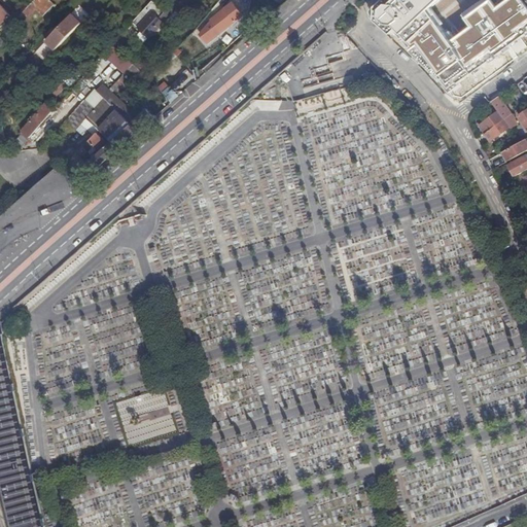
[(35,0),(32,3),(24,11),(29,16),(36,8),(44,15),(50,8),(47,5),(50,2),(48,0),(35,0)]
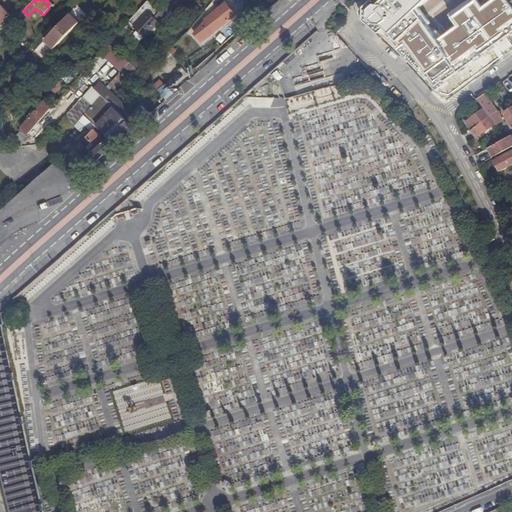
[(158,13),(159,11),(153,5),(147,0),(146,0),(128,21),(146,36),(163,17),(158,13)]
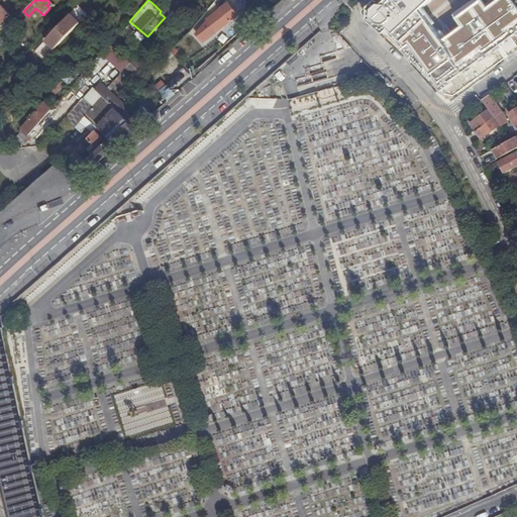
[(182,0),(170,0),(161,11),(160,13),(165,17),(173,8),(175,9),(182,0)]
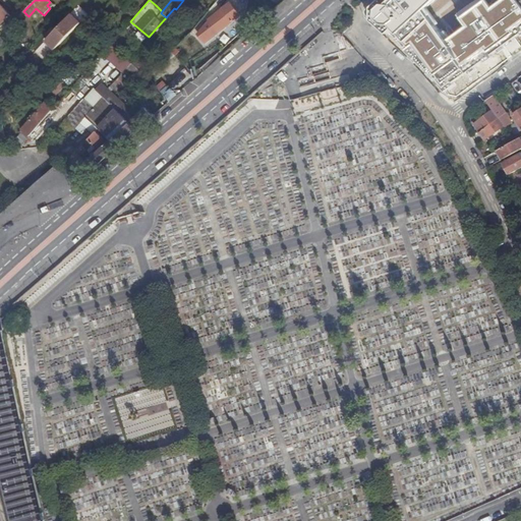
[(421,0),(432,0),(438,5),(442,0),(397,0),(408,12),(421,0)]
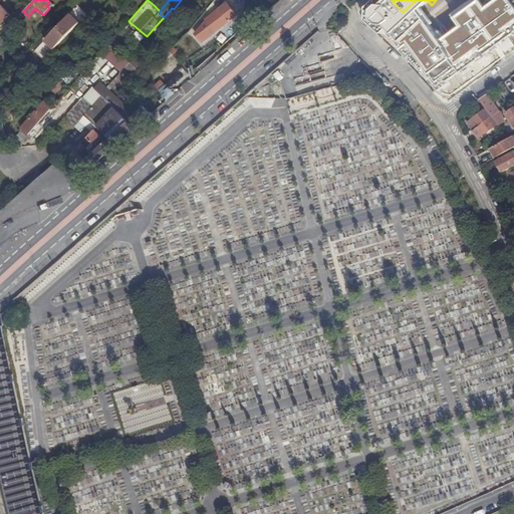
[(0,23),(8,16),(9,17),(10,16),(9,15),(10,14),(0,2),(0,23)]
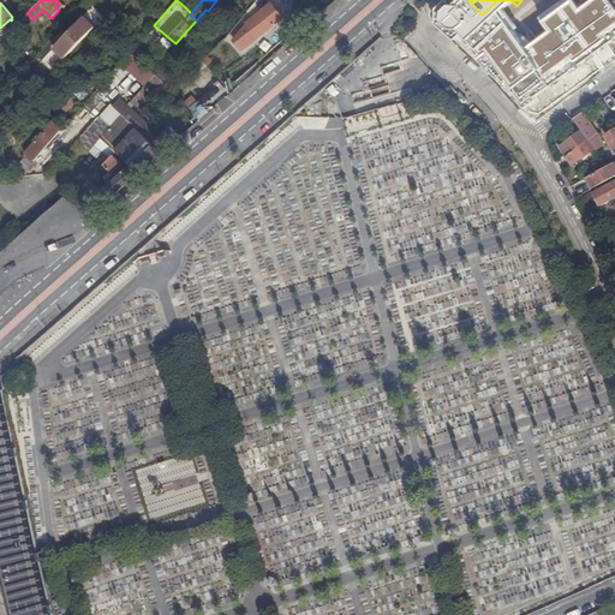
[(248,30),(255,39),(282,17),(273,4),(248,22),(248,28),(249,29),(248,30)]
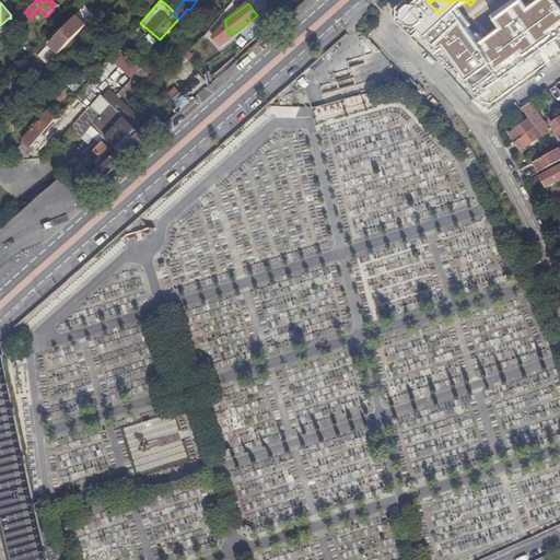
[(475,3),(448,23),(464,42),(455,48),(469,67),(485,55),(489,61),(500,51),(474,19),(481,12),(475,3)]
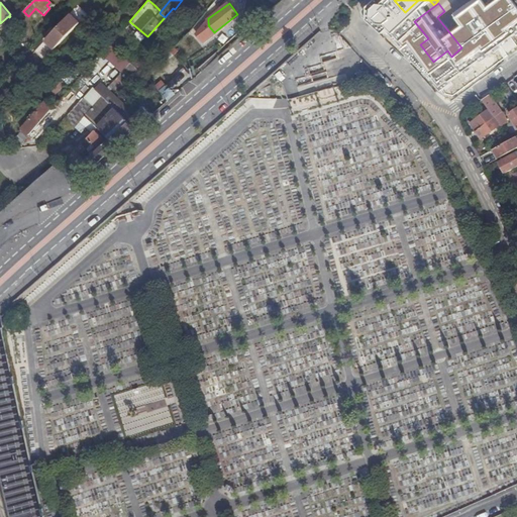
[(71,13),(45,40),(55,49),(80,22),(71,13)]
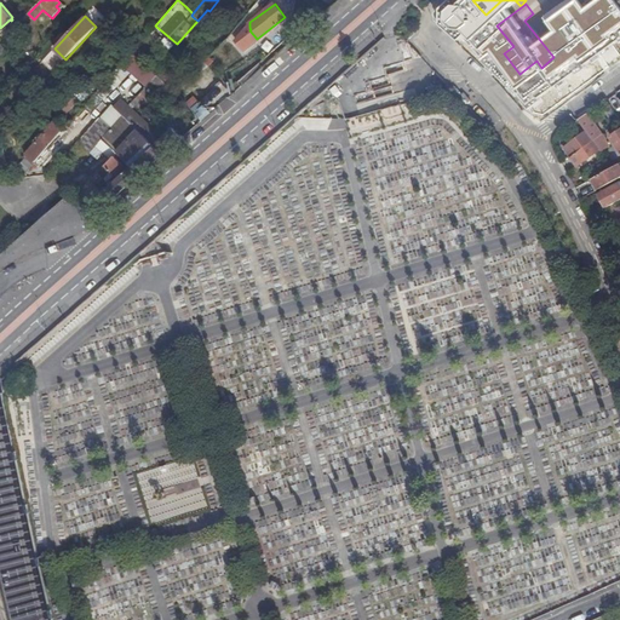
[(220,21),(216,16),(212,21),(220,30),(223,26),(219,22),(220,21)]
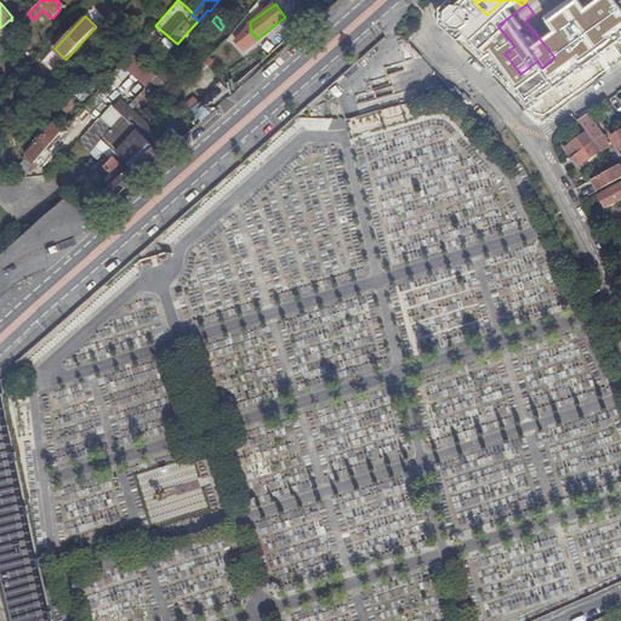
[(565,52),(580,72),(613,46),(598,27),(565,52)]
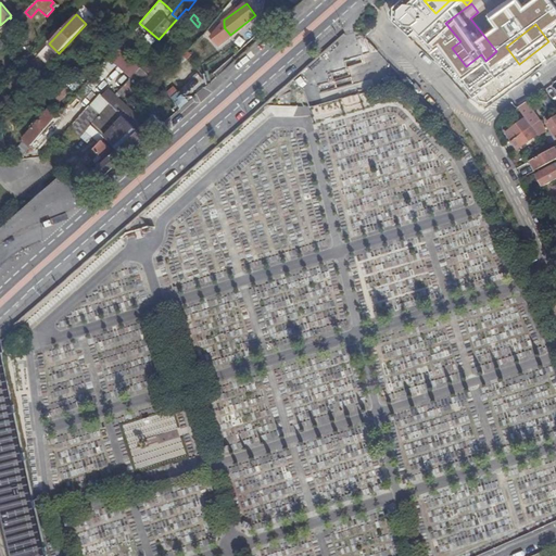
[(218,45),(230,35),(224,27),(212,37),(218,45)]
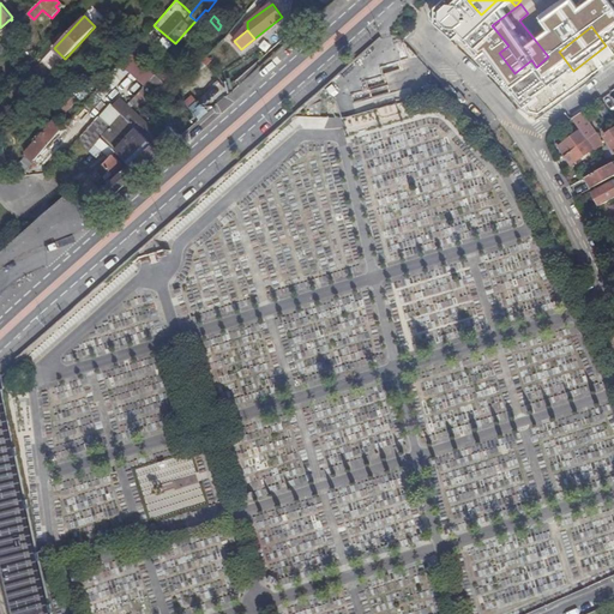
[(115,88),(130,71),(122,65),(108,80),(115,88)]
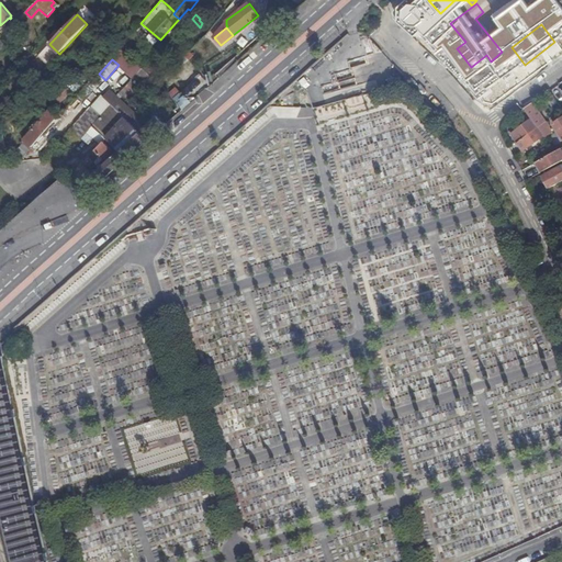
[(154,78),(157,82),(165,75),(150,60),(143,68),(154,78)]
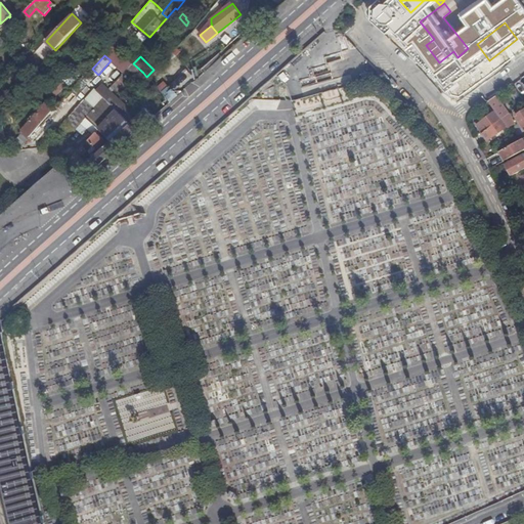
[(146,77),(151,82),(172,62),(167,57),(154,70),(146,77)]
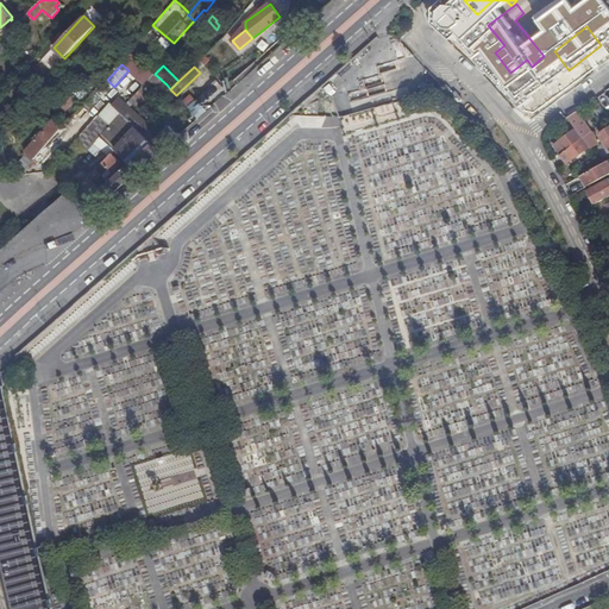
[(142,111),(167,85),(155,74),(130,100),(142,111)]
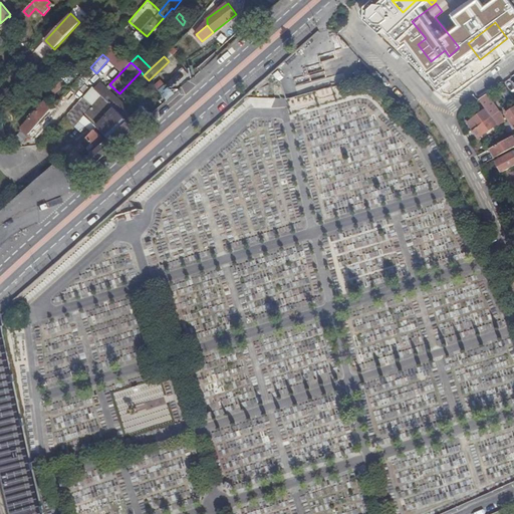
[(457,66),(440,77),(452,95),(469,84),(457,66)]
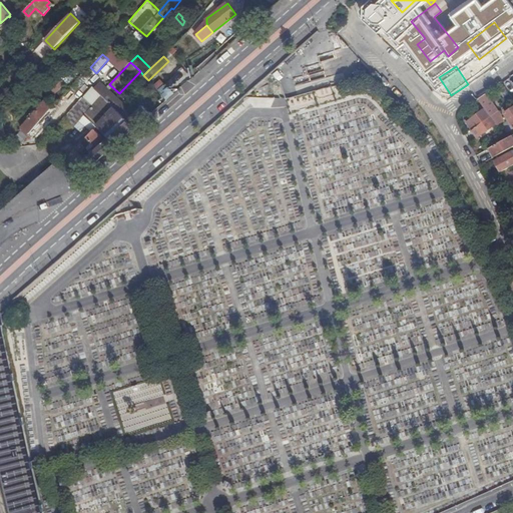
[(385,85),(389,81),(384,76),(380,80),(385,85)]
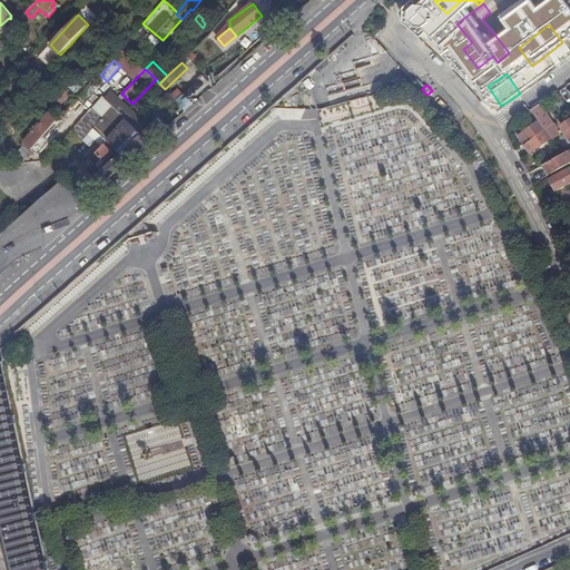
[(60,105),(71,92),(65,87),(53,99),(60,105)]
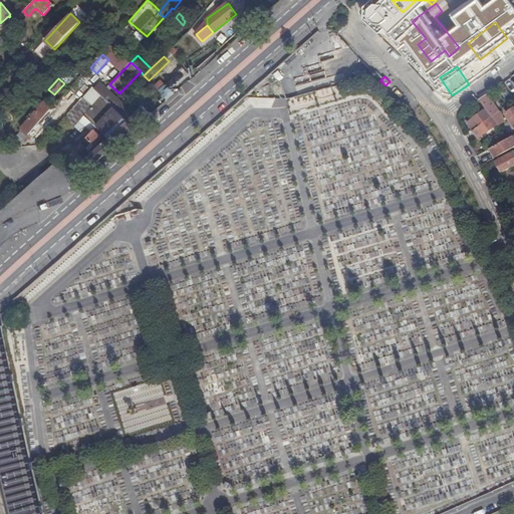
[(135,129),(152,113),(152,112),(155,110),(150,104),(145,107),(143,105),(136,112),(127,108),(100,82),(95,88),(93,86),(84,97),(93,105),(102,95),(124,116),(135,129)]
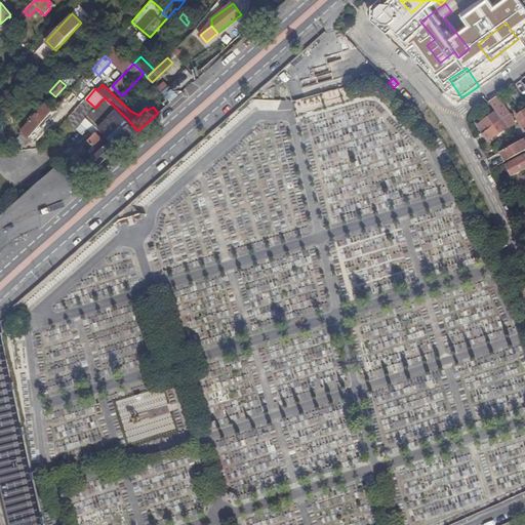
[(513,116),(498,95),(490,102),(497,111),(509,126),(510,128),(515,125),(510,117),(513,116)]
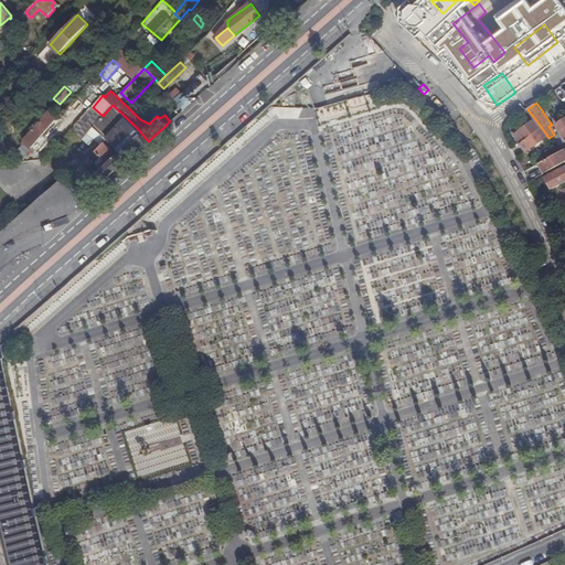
[(94,190),(148,141),(137,128),(113,105),(103,116),(93,126),(106,139),(107,140),(108,139),(119,152),(99,170),(96,173),(93,176),(87,169),(100,155),(105,159),(113,151),(104,141),(102,145),(76,170),(94,190)]
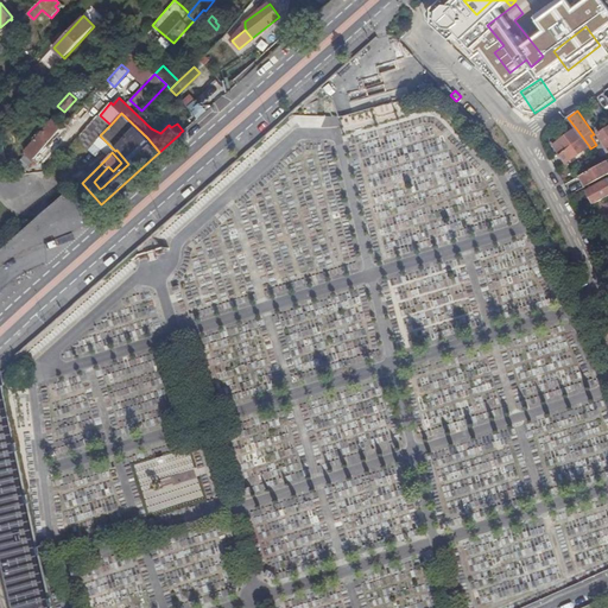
[(111,125),(100,115),(81,137),(78,139),(89,147),(94,143),(100,135),(111,125)]
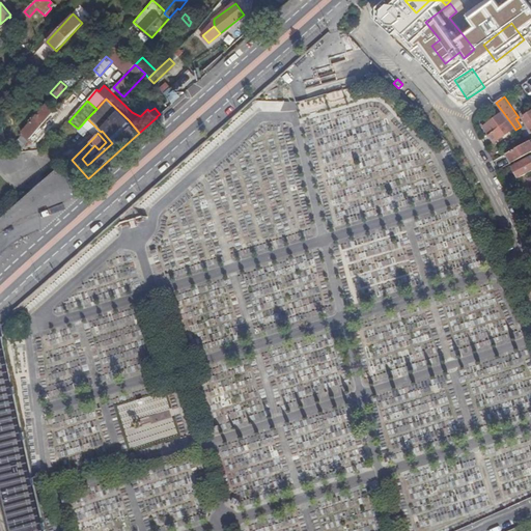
[(56,110),(48,103),(33,120),(31,118),(28,121),(30,123),(22,132),(26,135),(18,143),(10,137),(5,142),(18,152),(31,138),(56,110)]
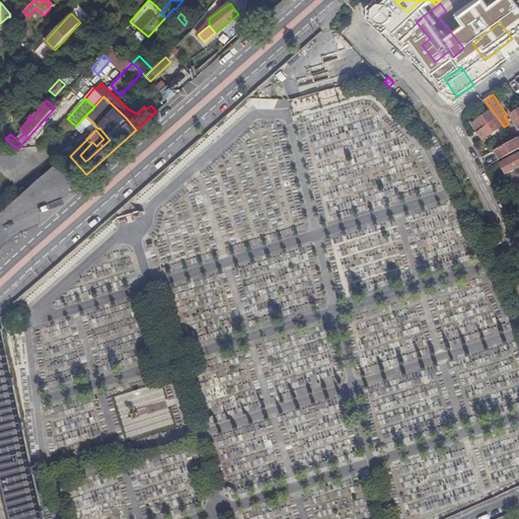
[(503,125),(492,109),(472,124),(485,138),(503,125)]
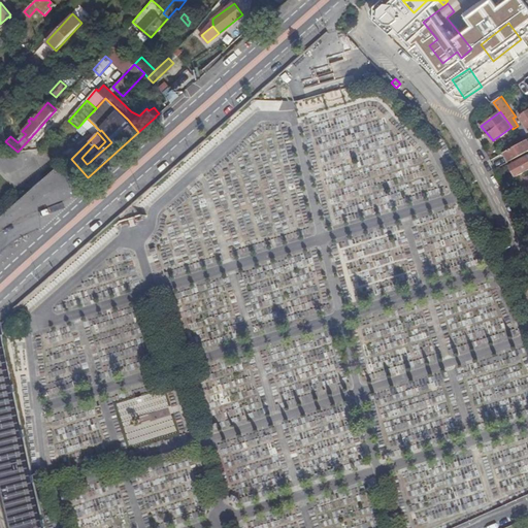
[(88,129),(95,135),(97,132),(99,130),(87,118),(81,124),(88,129)]
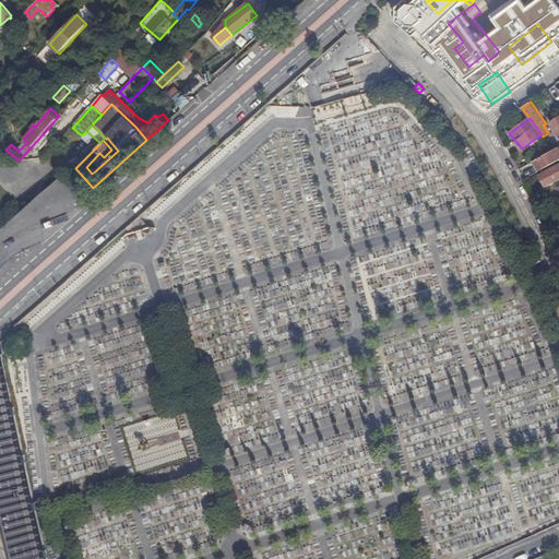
[(86,131),(82,135),(88,142),(93,137),(86,131)]
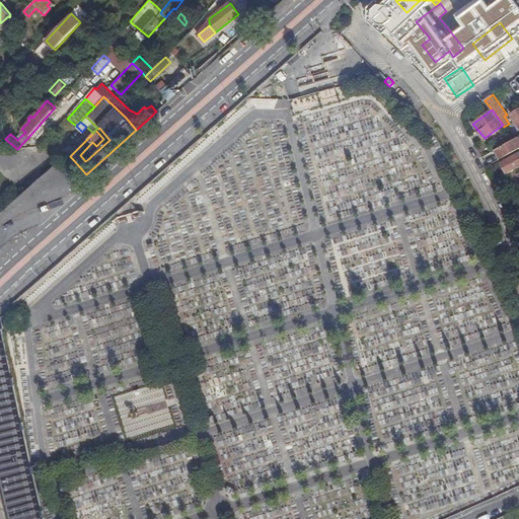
[(496,149),(501,158),(518,148),(518,136),(513,139),(496,149)]
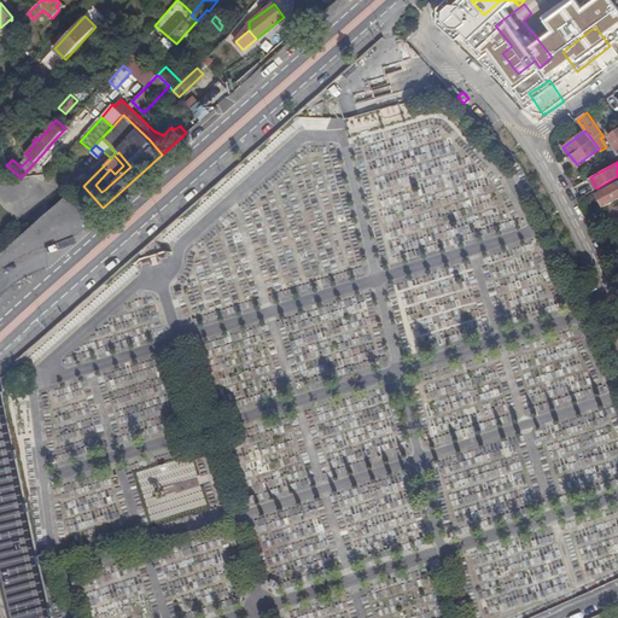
[(617,180),(596,192),(605,207),(617,198),(617,180)]
